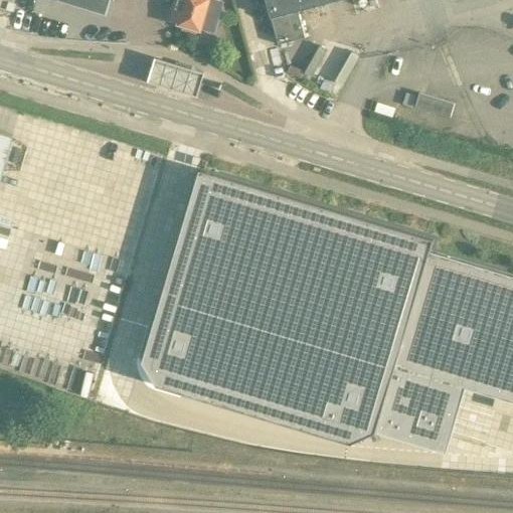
[(55,0),(55,2),(103,16),(107,0),(55,0)]
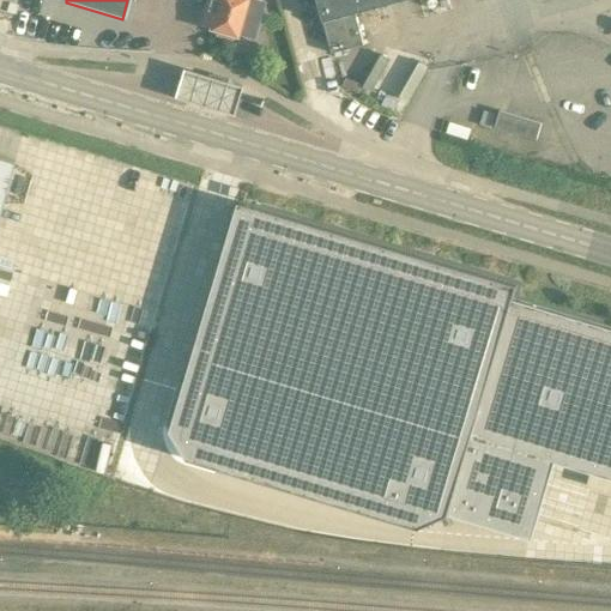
[(246,0),(206,0),(199,28),(207,30),(207,31),(252,43),(262,6),(246,1),(246,0)]
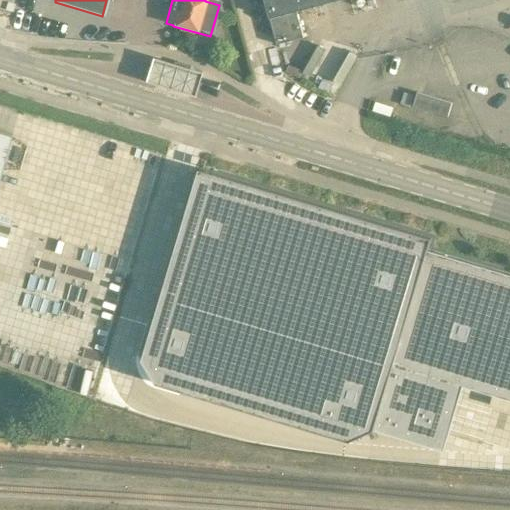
[(261,0),(274,46),(301,39),(294,13),(340,0),(261,0)]
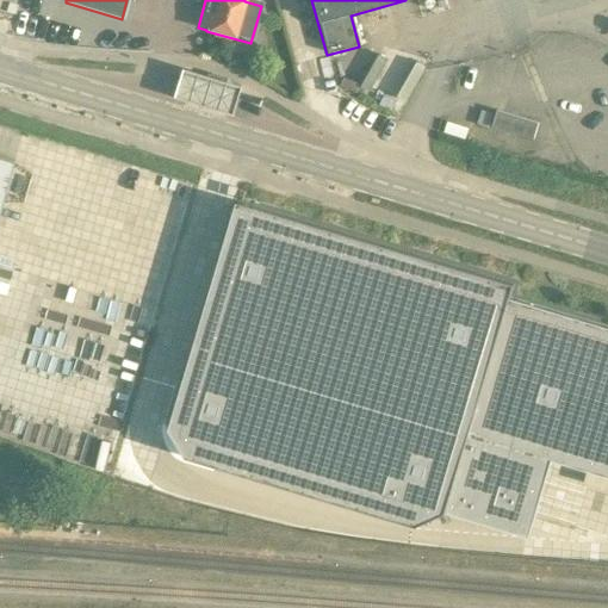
[(360,88),(368,93),(385,62),(377,57),(360,88)]
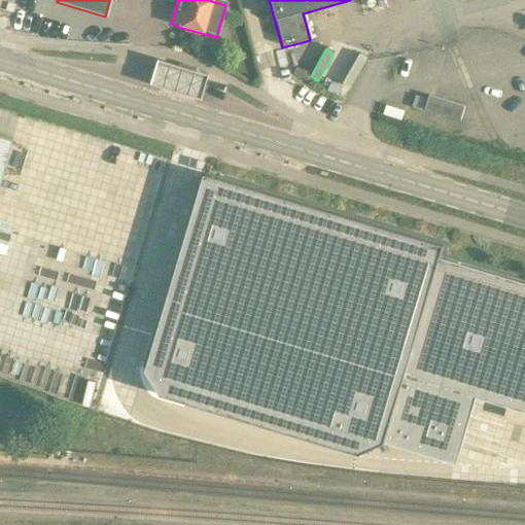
[(358,56),(342,85),(349,90),(365,60),(358,56)]
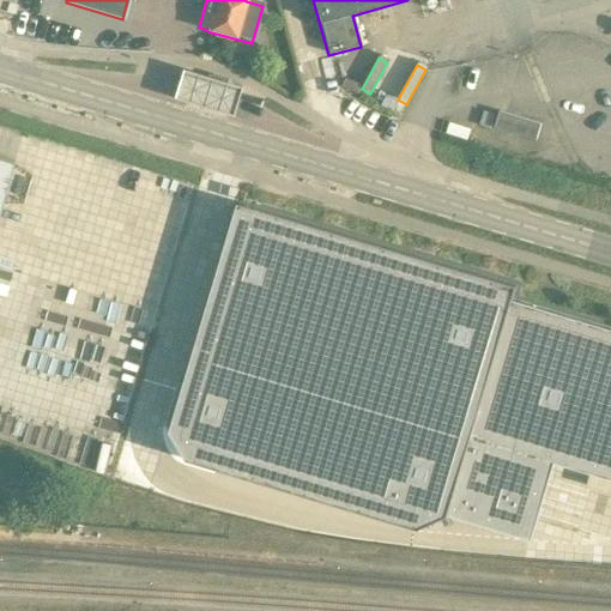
[(206,89),(209,80),(182,72),(174,102),(234,120),(243,90),(225,85),(222,94),(206,89)]
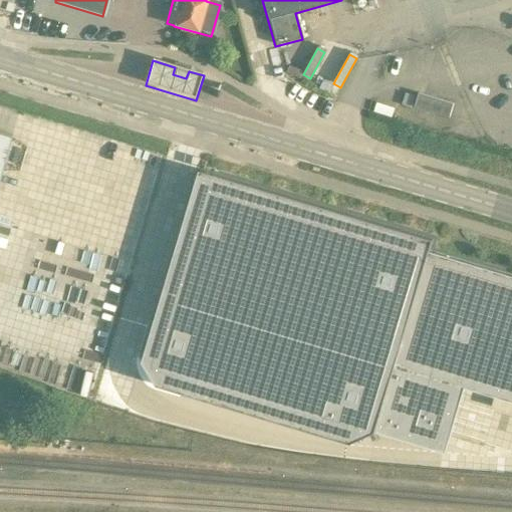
[(173,74),(186,78),(189,71),(189,69),(176,65),(175,67),(173,74)]
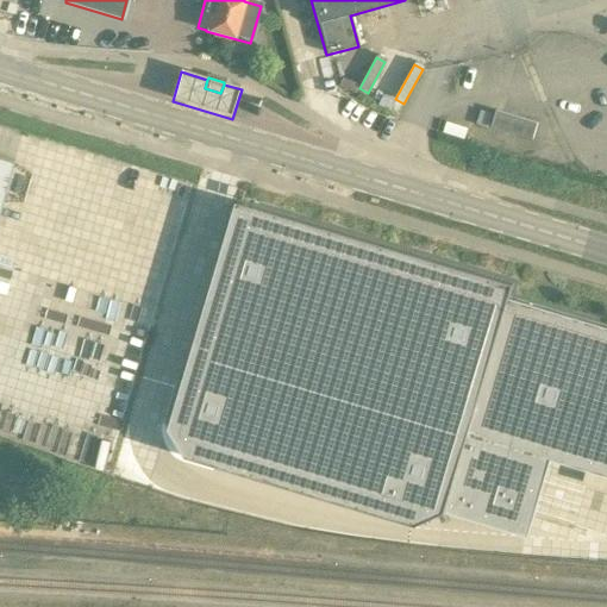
[(340,85),(343,94),(357,89),(355,80),(340,85)]
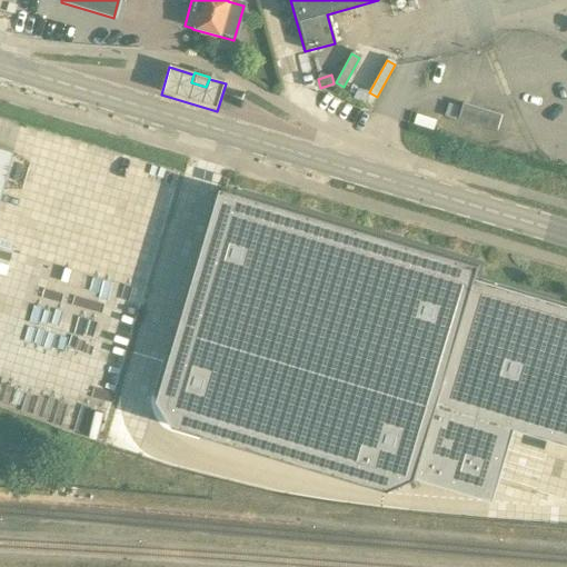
[(499,117),(476,109),(460,105),(456,120),(495,132),(499,117)]
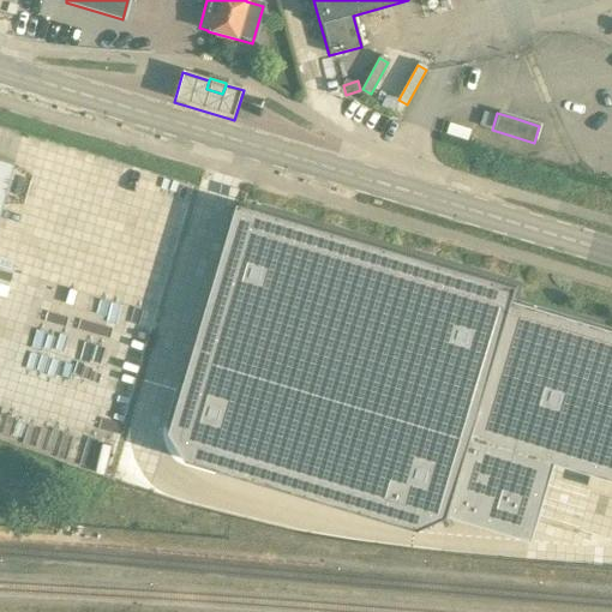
[(493,117),(483,114),(478,127),(489,131),(493,117)]
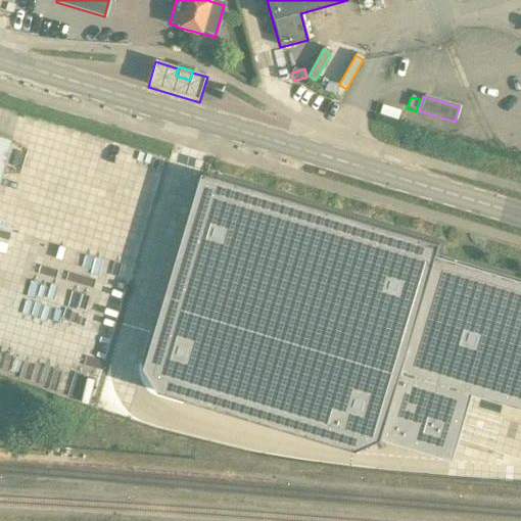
[(0,168),(8,141),(0,139),(0,168)]
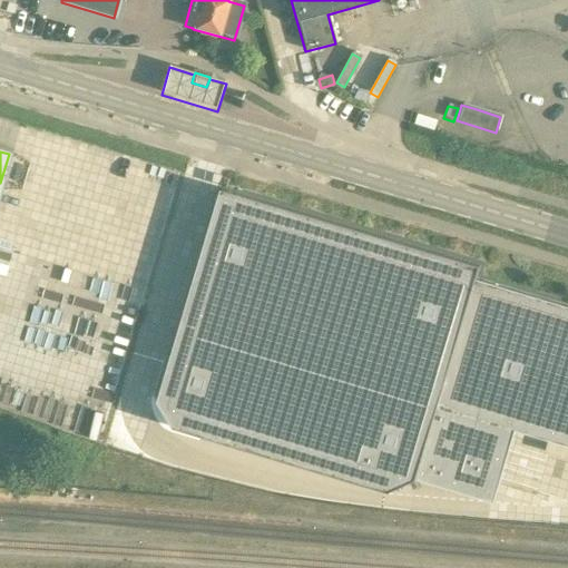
[(219,191),(156,403),(172,430),(387,493),(414,481),(436,408),(513,431),(567,447),(567,309),(475,281),(478,267),(219,191)]
